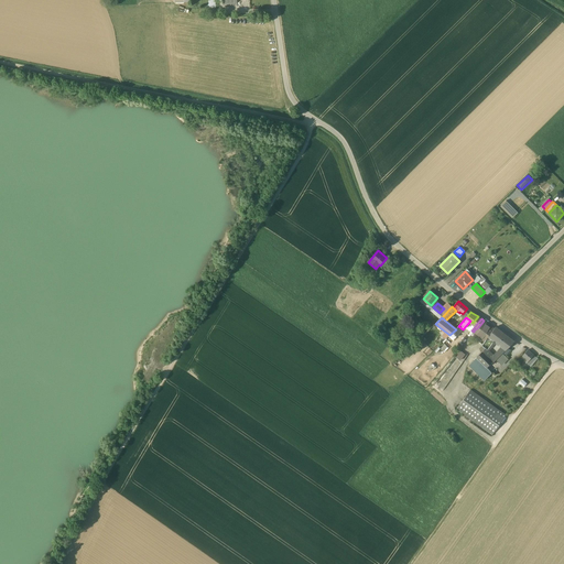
[(478,327),(474,331),(477,334),(484,325),(486,323),(484,321),(478,327)]
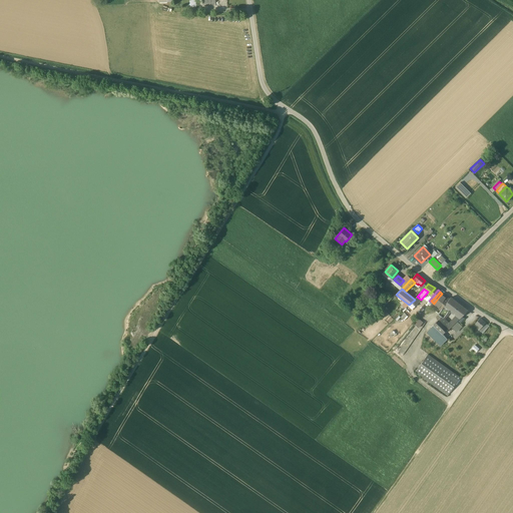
[(440,296),(434,304),(438,306),(437,308),(441,311),(443,309),(450,300),(442,294),(440,296)]
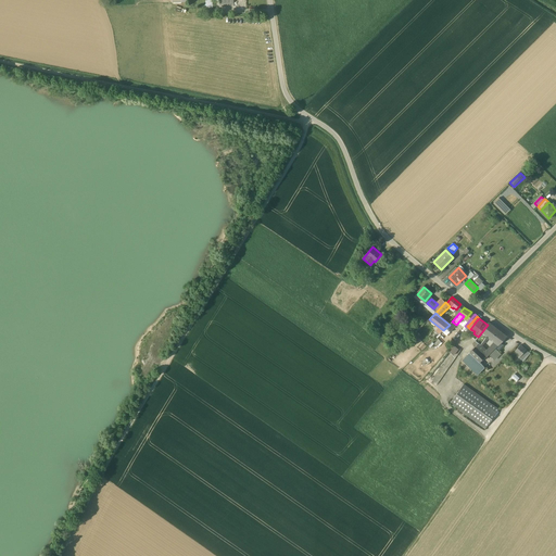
[(447,335),(456,325),(452,321),(450,325),(443,330),(447,335)]
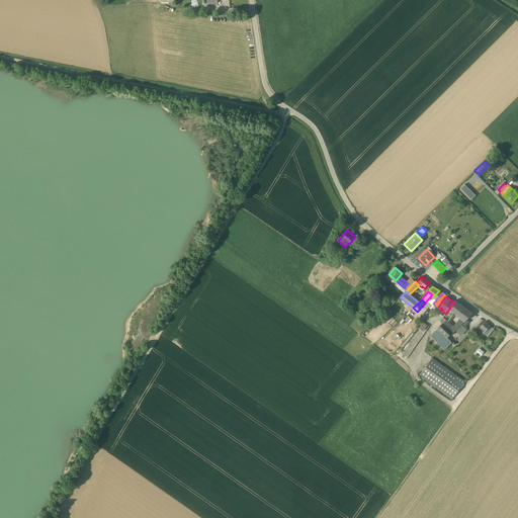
[(461,306),(455,300),(454,303),(447,312),(452,315),(455,312),(456,313),(461,306)]
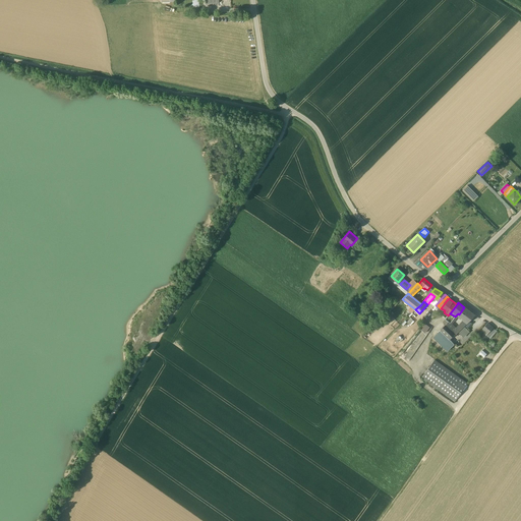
[(464,307),(459,314),(466,320),(471,312),(464,307)]
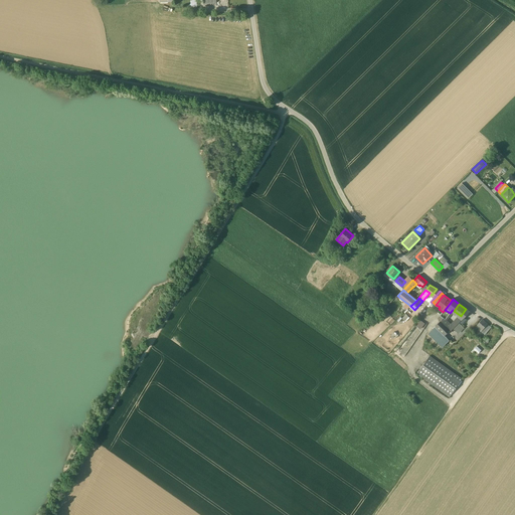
[(466,309),(461,316),(464,318),(470,312),(466,309)]
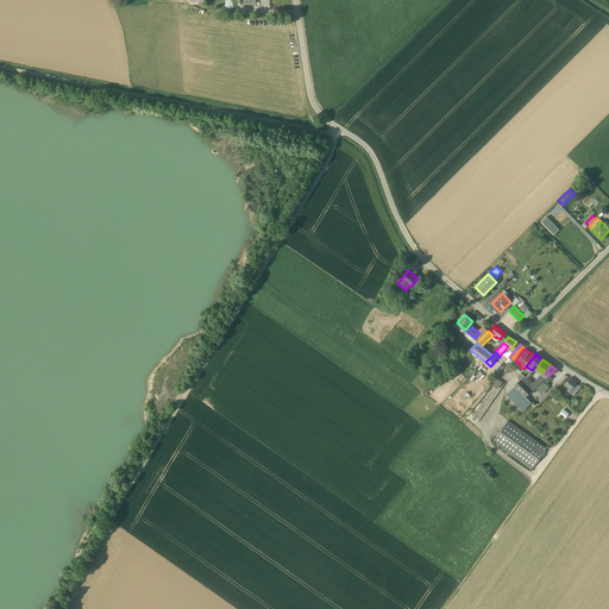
[(523,369),(520,372),(527,377),(532,370),(526,366),(523,369)]
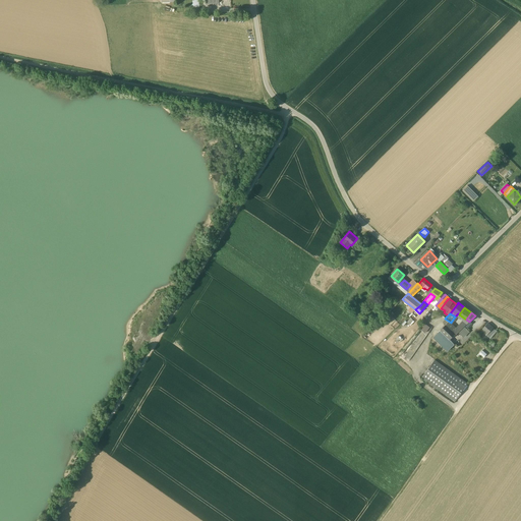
[(466,320),(456,330),(459,332),(464,327),(469,322),(466,320)]
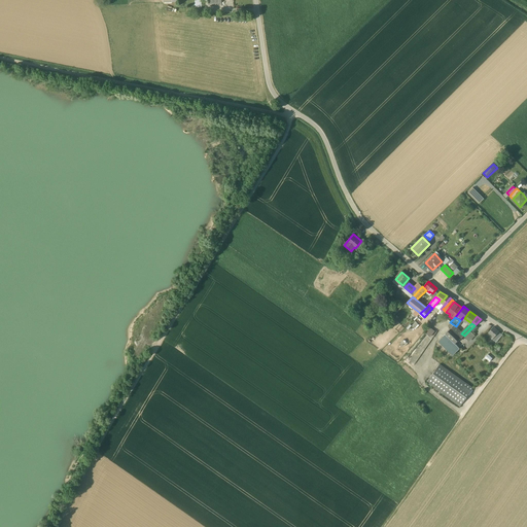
[(493,326),(486,335),(492,340),(498,331),(493,326)]
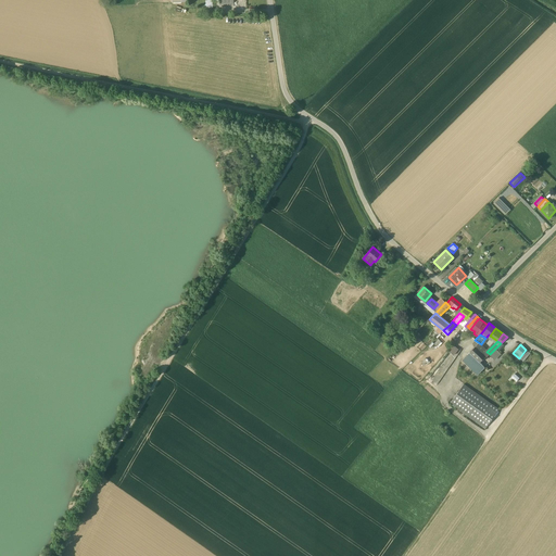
[(455,346),(450,352),(453,355),(458,350),(455,346)]
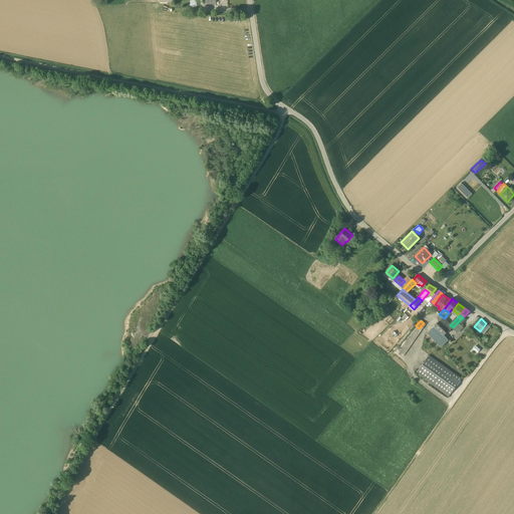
[(442,322),(440,320),(434,326),(444,335),(449,329),(447,326),(442,322)]
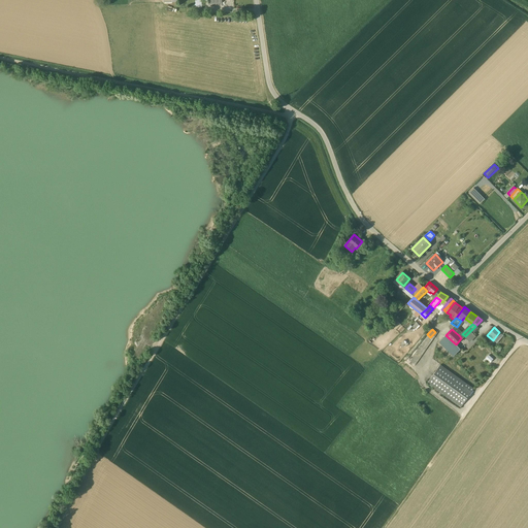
[(470,331),(465,336),(470,341),(475,336),(472,333),(470,331)]
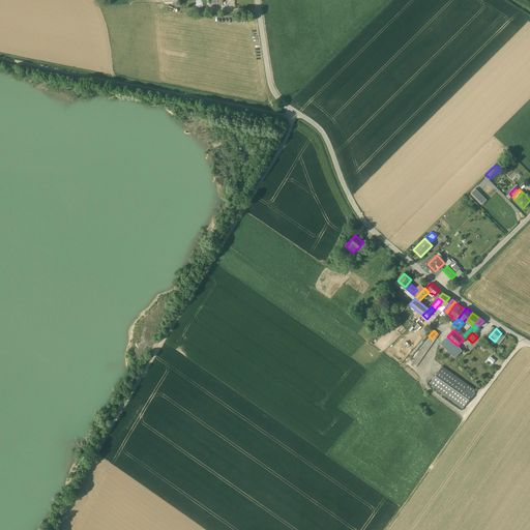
[(495,342),(493,344),(494,345),(497,342),(499,343),(505,336),(501,333),(495,342)]
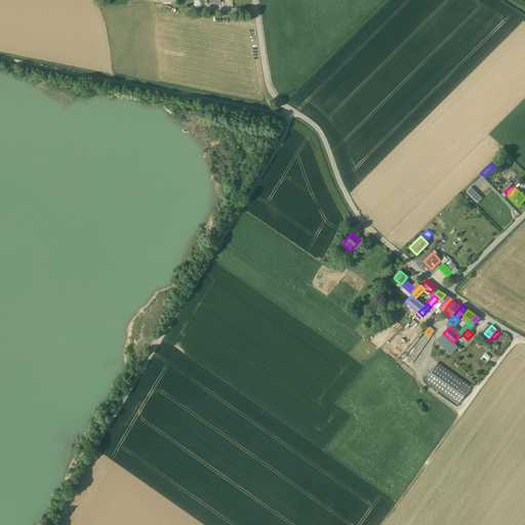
[(453,342),(443,333),(436,340),(450,355),(458,348),(453,342)]
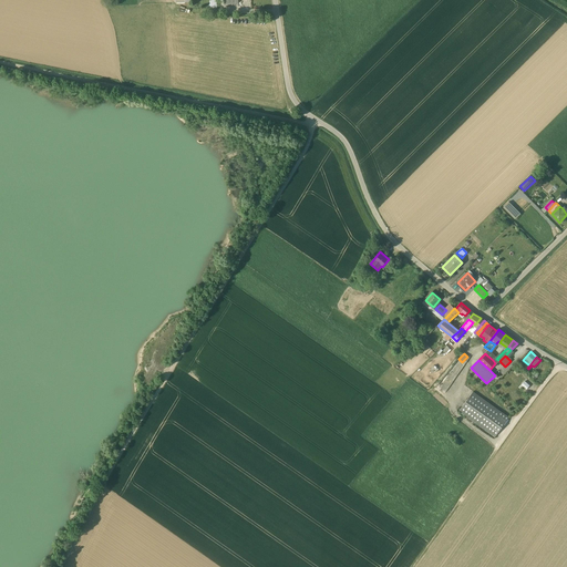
[(529,366),(523,360),(518,364),(525,370),(527,368),(529,366)]
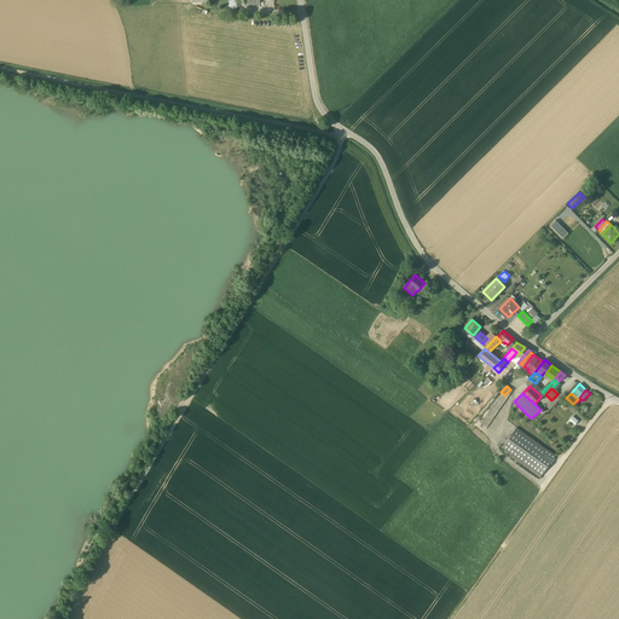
[(556,456),(516,428),(501,449),(541,478),(556,456)]
